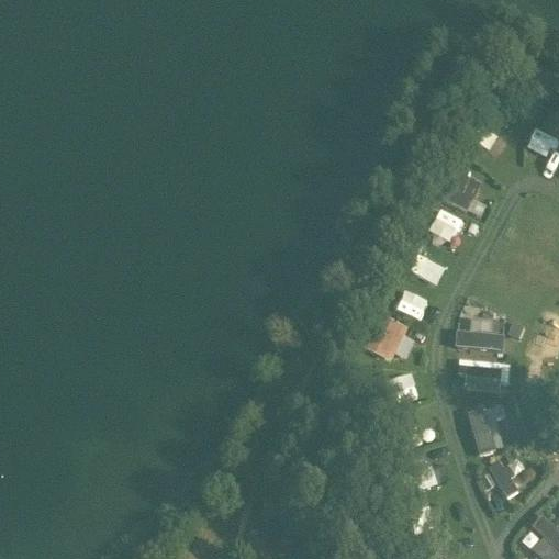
[(474,199),(482,181),(457,171),(445,200),(481,214),(485,203),(474,199)]
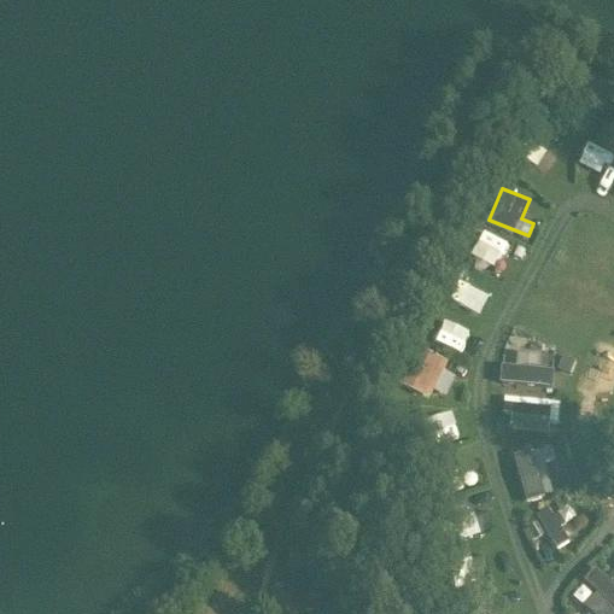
[(485,228),(471,252),(493,265),(508,241),(485,228)]
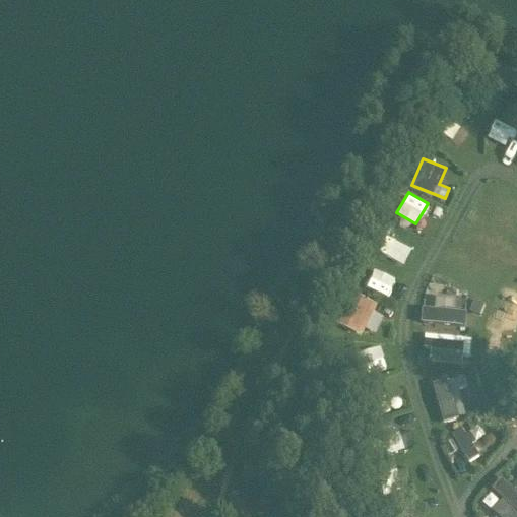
[(403,263),(411,247),(391,236),(383,252),(403,263)]
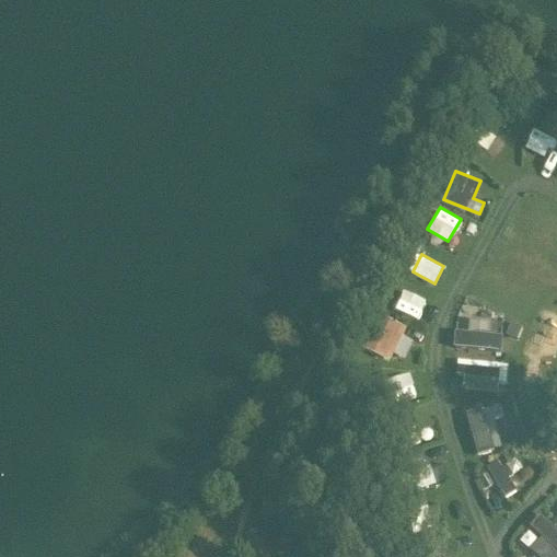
[(397,285),(390,302),(409,312),(418,293),(397,285)]
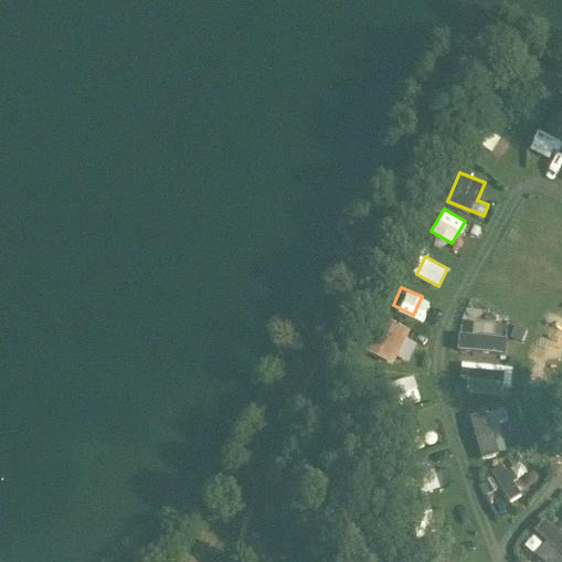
[(508,335),(497,333),(497,319),(474,319),(474,331),(460,331),(459,348),(507,350),(508,335)]
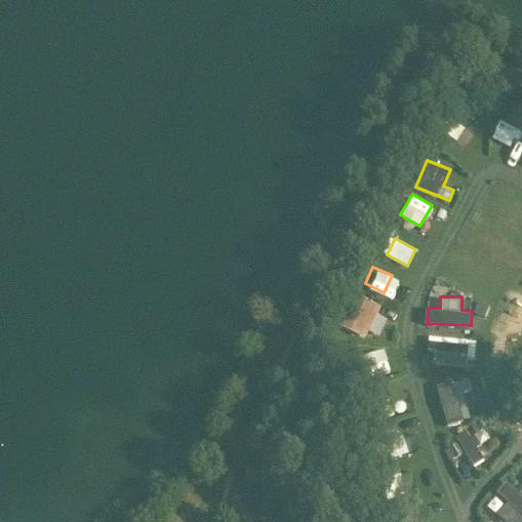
[(377,336),(388,310),(362,300),(352,327),(377,336)]
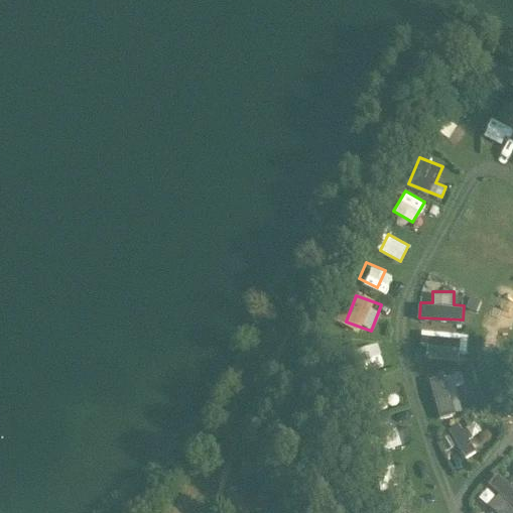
[(468,356),(468,331),(421,331),(421,342),(427,342),(427,355),(468,356)]
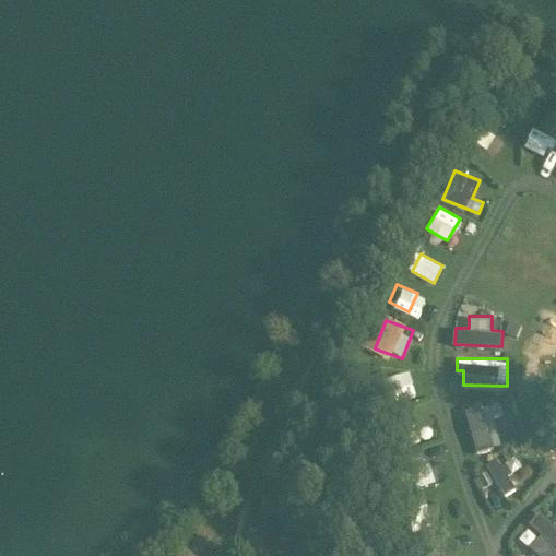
[(385,377),(390,398),(415,392),(410,370),(385,377)]
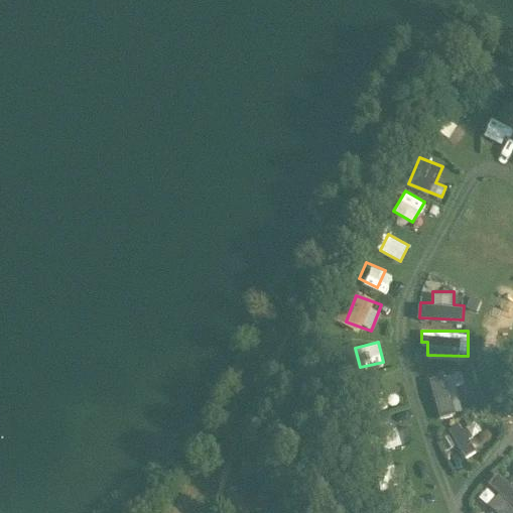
[(462,369),(428,378),(438,416),(462,410),(455,382),(465,379),(462,369)]
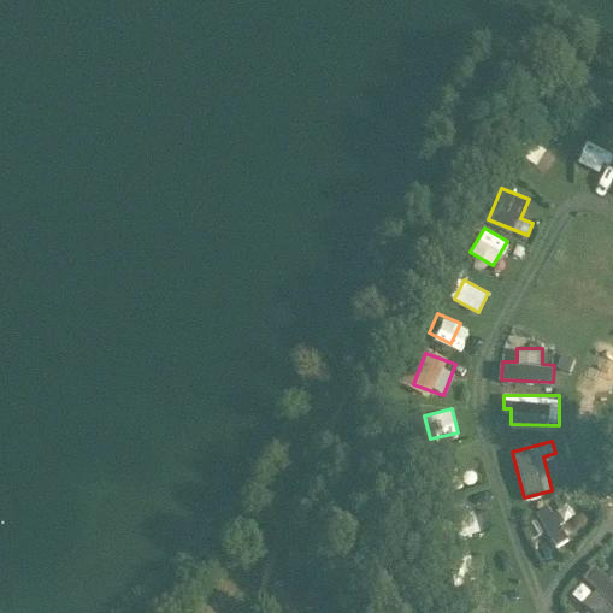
[(570,534),(559,525),(570,513),(550,496),(535,517),(564,541),(570,534)]
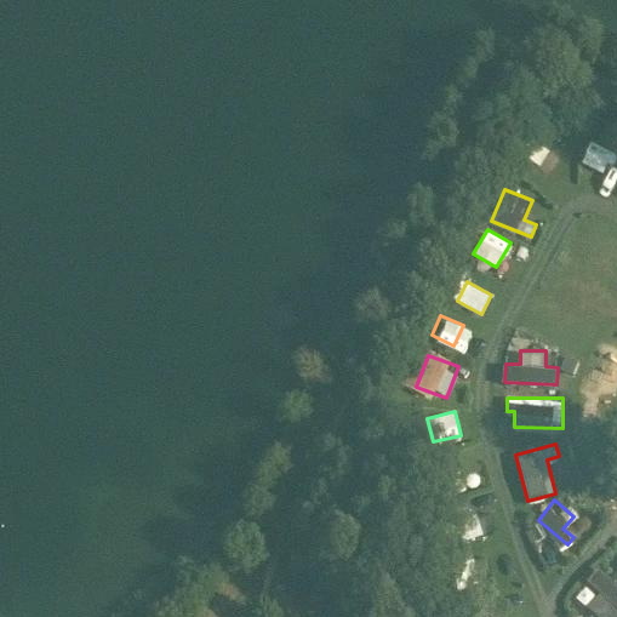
[(616,616),(616,582),(599,566),(586,582),(599,593),(586,607),(595,616),(616,616)]
